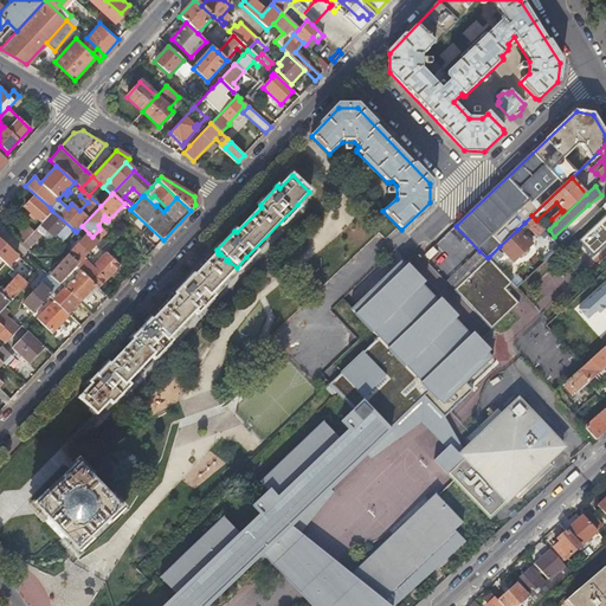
[(52,211),(50,207),(47,211),(33,198),(25,207),(42,223),(52,211)]
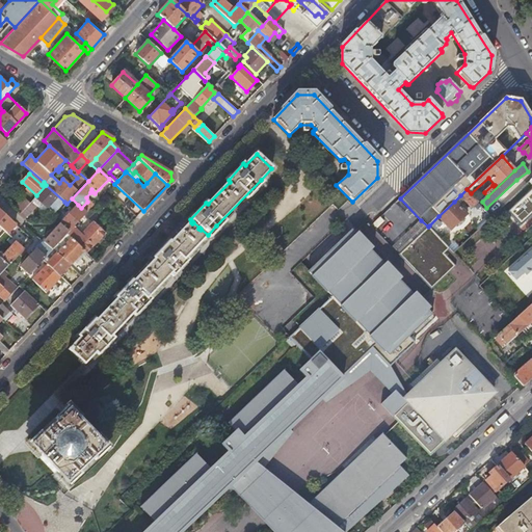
[(36,206),(41,202),(49,210),(53,213),(64,202),(46,185),(36,195),(29,204),(20,214),(25,218),(36,206)]
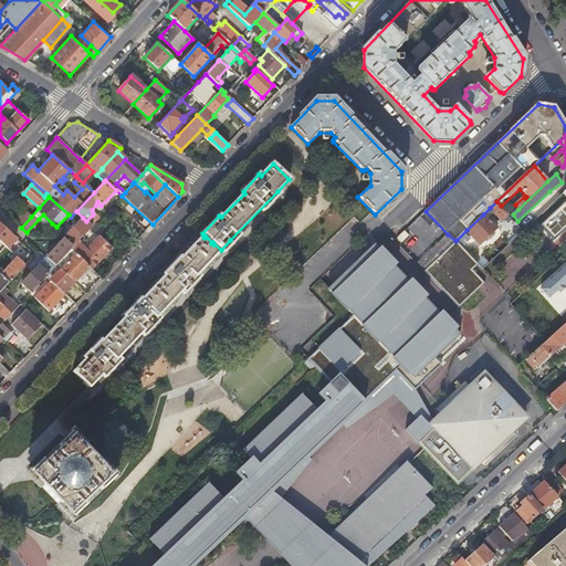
[(503,222),(510,216),(501,206),(496,201),(490,208),(503,222)]
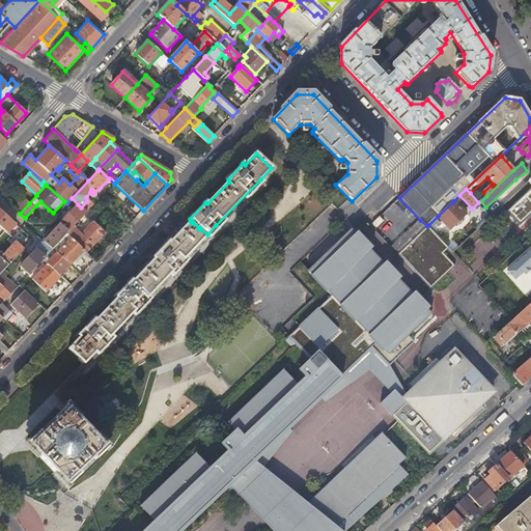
[(15,208),(20,214),(29,203),(24,198),(15,208)]
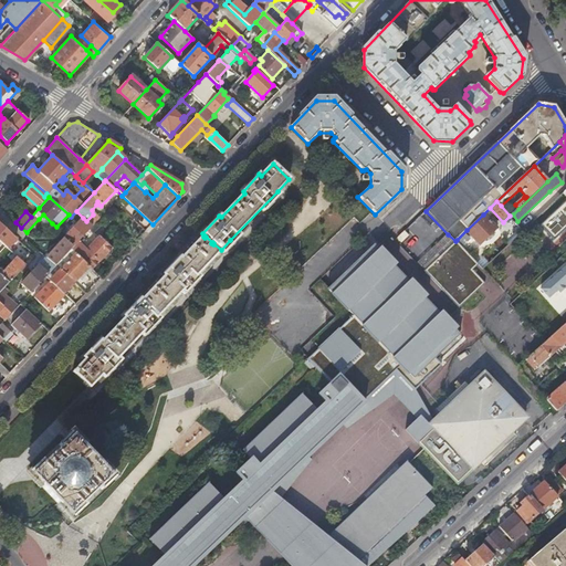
[(49,228),(52,223),(43,215),(39,219),(49,228)]
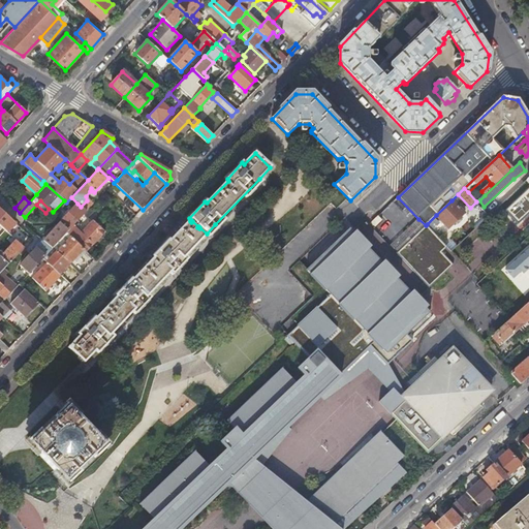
[(452,200),(436,215),(448,228),(464,213),(452,200)]
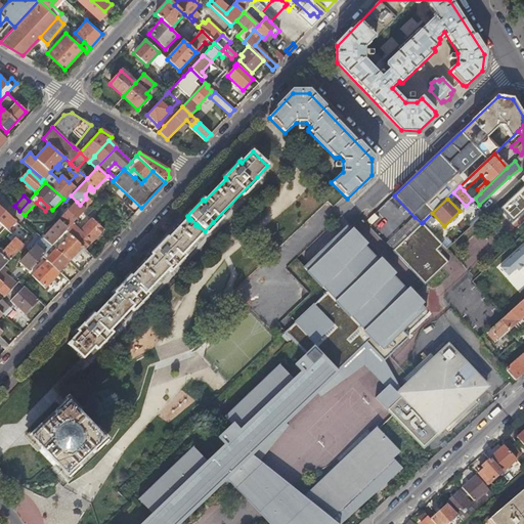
[(88,200),(81,206),(85,210),(93,202),(91,200),(88,200)]
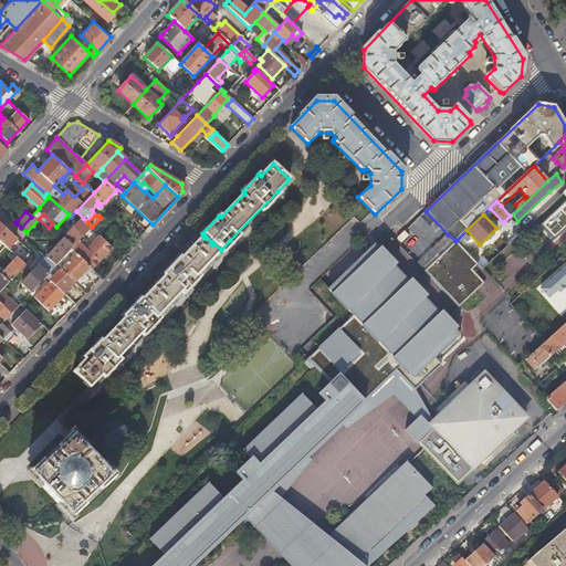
[(70,231),(45,258),(55,266),(71,250),(74,245),(92,227),(87,222),(86,221),(83,218),(73,228),(70,231)]
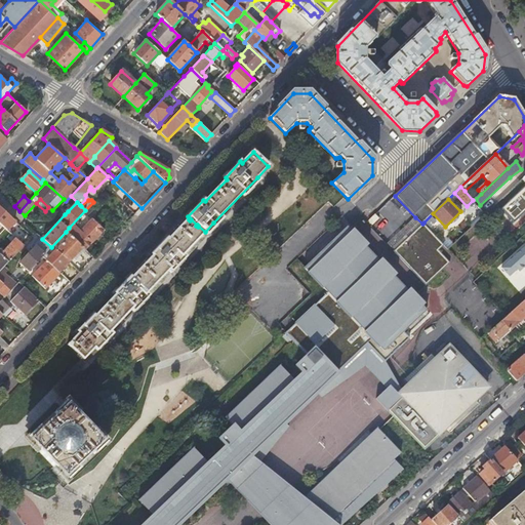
[(13,220),(0,207),(0,225),(4,220),(9,225),(13,220)]
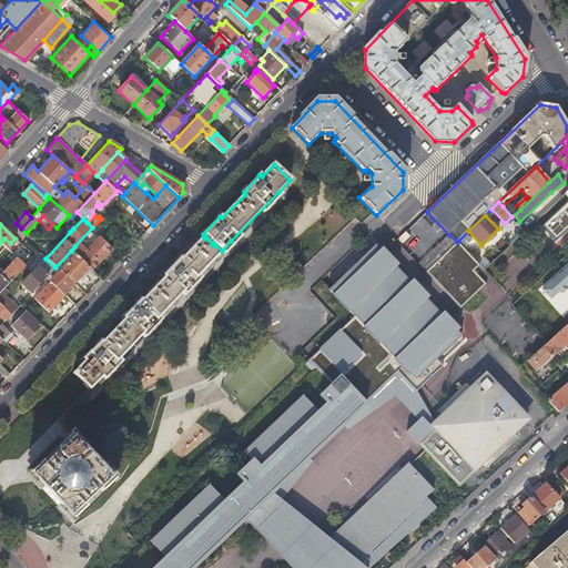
[(398,240),(402,244),(411,236),(406,232),(398,240)]
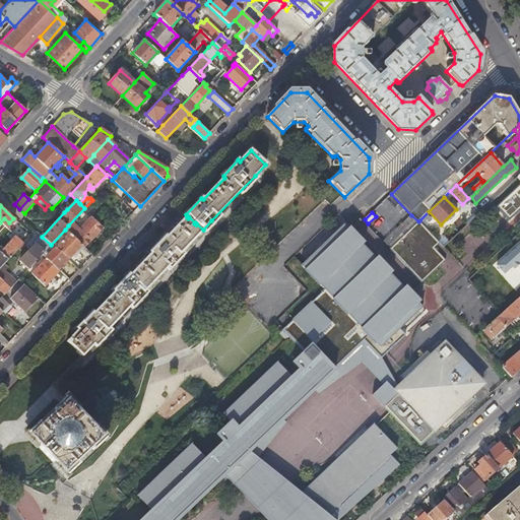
[(391,248),(418,221),(411,215),(384,241),(391,248)]
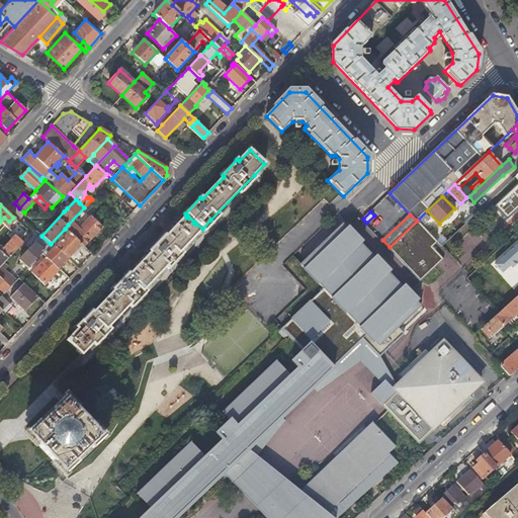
[(68,225),(65,229),(69,232),(73,236),(73,237),(81,244),(81,245),(82,244),(84,246),(102,228),(91,217),(76,232),(68,225)]
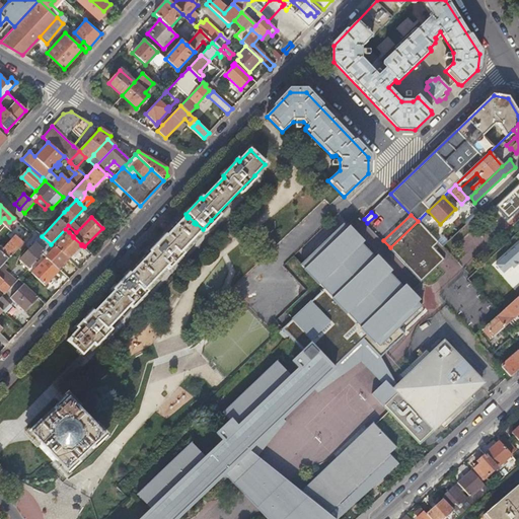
[(157,247),(132,275),(133,276),(138,281),(139,281),(140,282),(139,283),(145,288),(146,287),(147,288),(166,268),(163,265),(178,248),(182,250),(203,229),(196,223),(196,224),(194,223),(195,222),(189,217),(188,218),(187,217),(162,242),(171,250),(166,256),(157,247)]
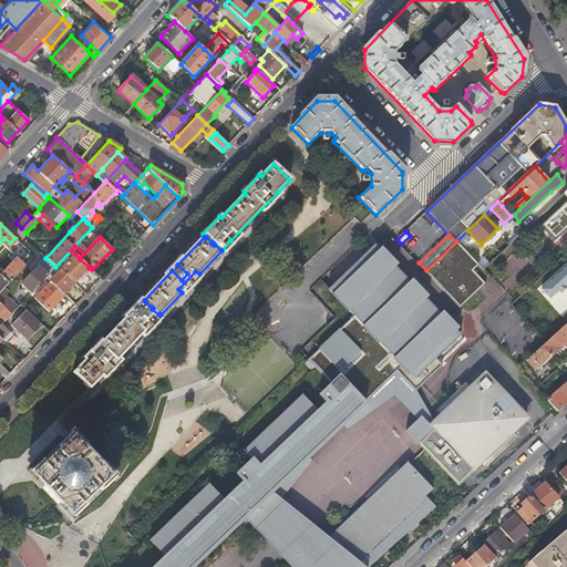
[(425,271),(461,308),(486,282),(474,270),(481,265),(457,240),(456,241),(426,270),(425,271)]
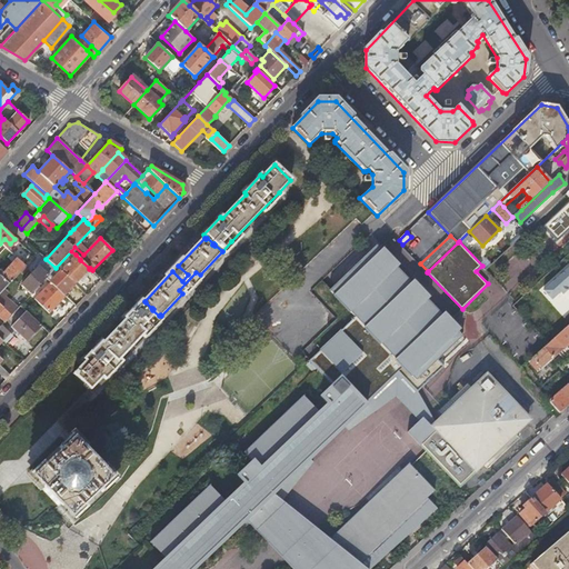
[(202,568),(246,528),(247,529),(251,525),(248,521),(267,503),(270,507),(329,451),(371,411),(370,410),(398,376),(419,393),(446,367),(439,360),(463,337),(377,247),(331,292),(356,318),(317,362),(340,387),(328,398),(335,406),(326,413),(311,398),(251,455),(259,463),(245,477),(251,485),(232,502),(217,487),(157,543),(172,559),(161,568),(202,568)]
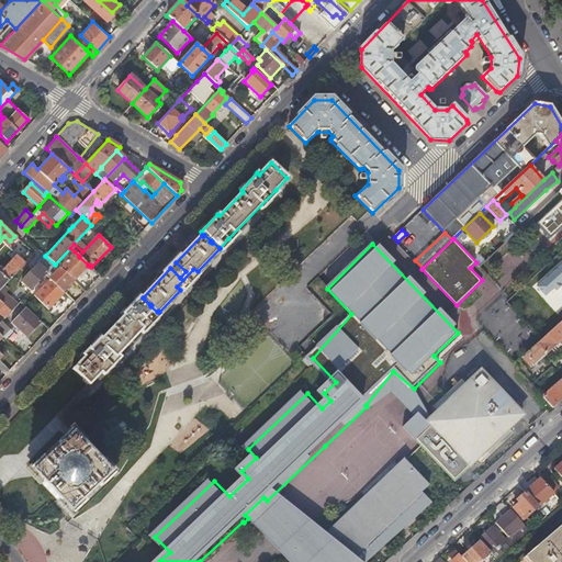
[(34,254),(32,251),(30,254),(27,251),(23,258),(26,261),(30,258),(34,254)]
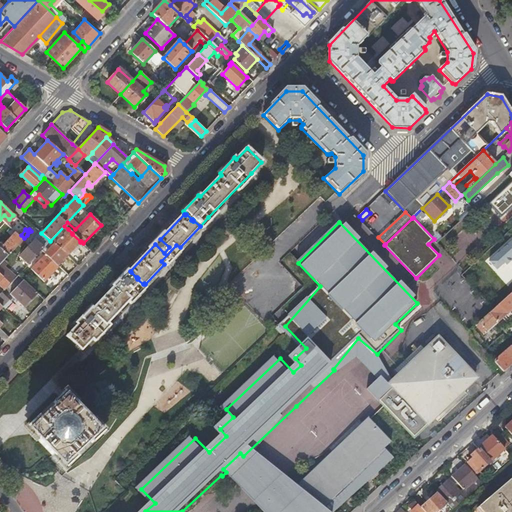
[(53,240),(52,242),(67,256),(73,250),(80,241),(72,234),(68,230),(56,242),(53,240)]
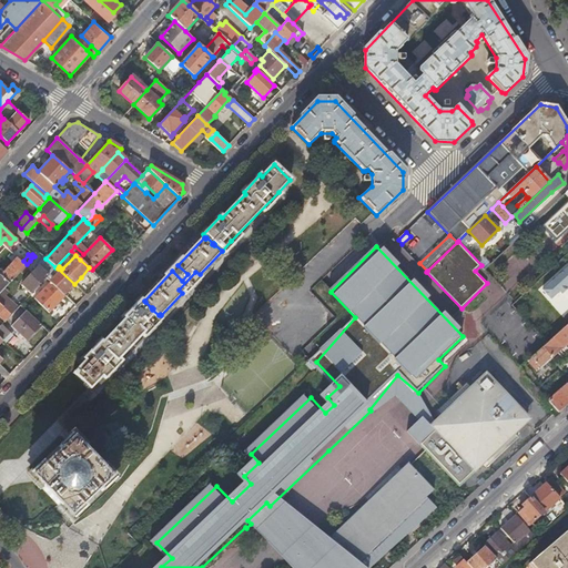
[(37,264),(39,266),(46,259),(43,256),(37,264)]
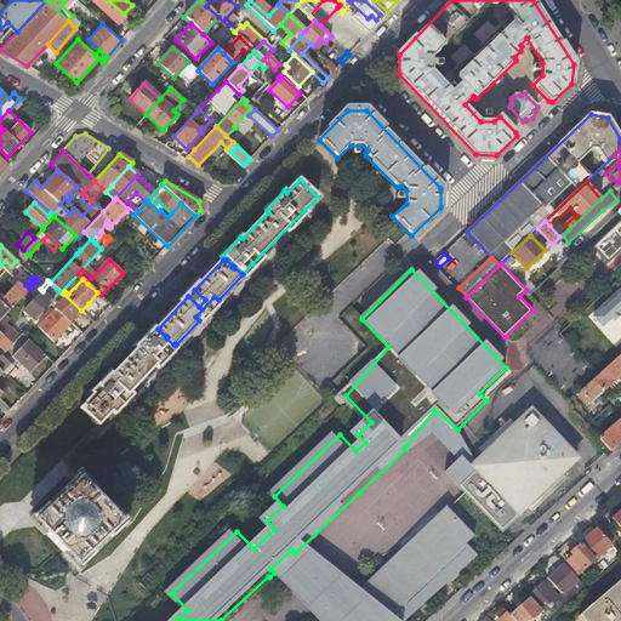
[(27,291),(18,283),(1,302),(10,309),(27,291)]
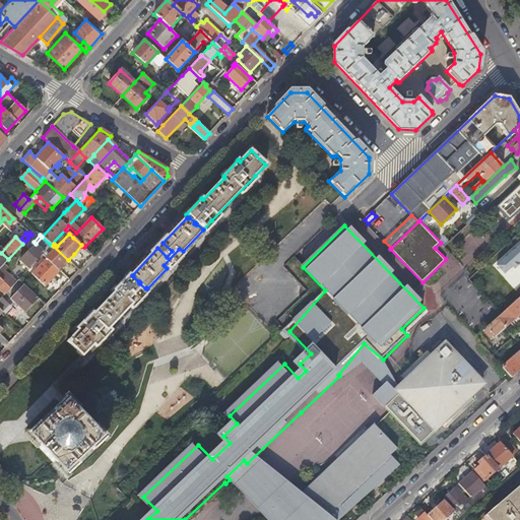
[(51,245),(42,237),(36,244),(19,261),(27,269),(51,245)]
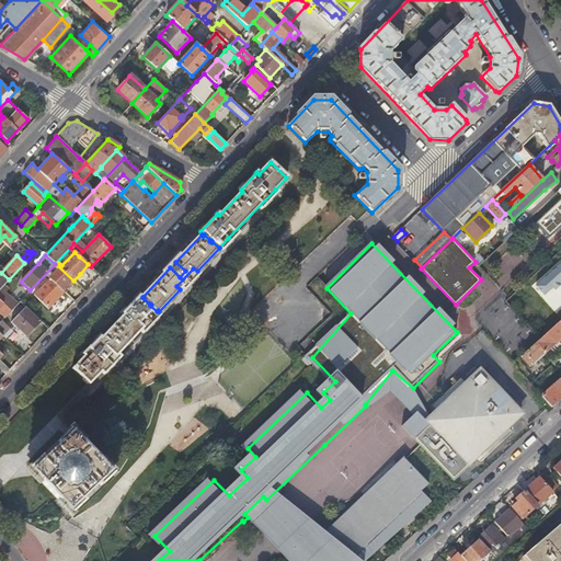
[(175,262),(170,267),(180,277),(185,271),(175,262)]
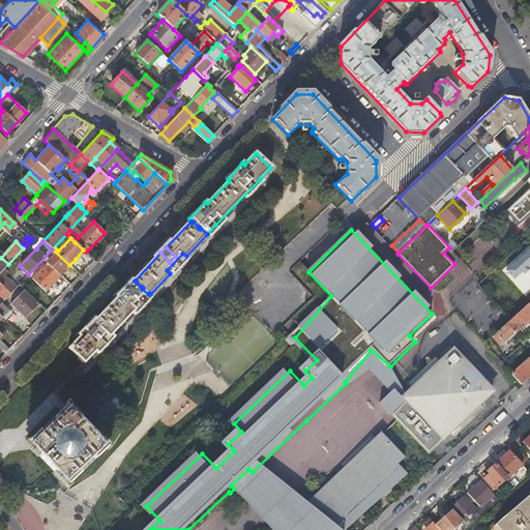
[(529,248),(506,271),(513,280),(522,272),(524,275),(529,270),(529,248)]
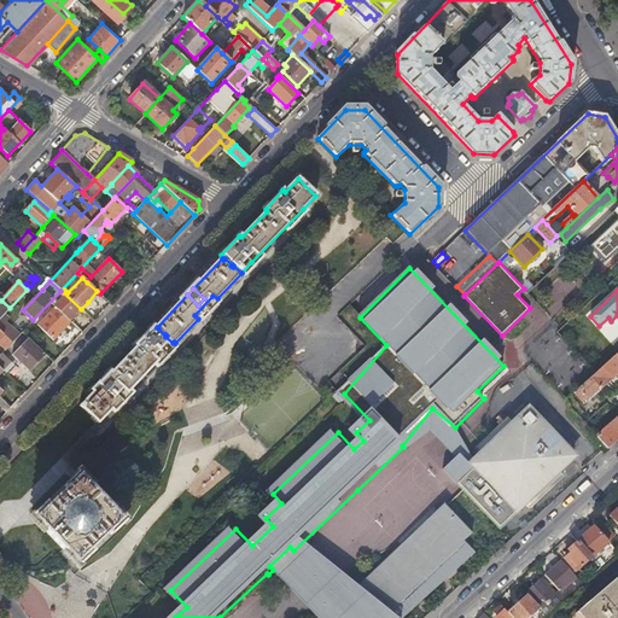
[(63,297),(54,307),(69,321),(81,309),(63,292),(60,295),(63,297)]
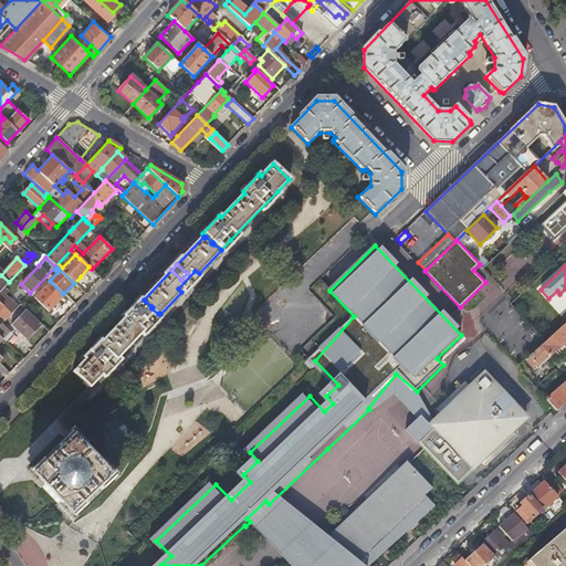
[(63,294),(50,281),(33,297),(49,312),(64,295),(63,294)]
